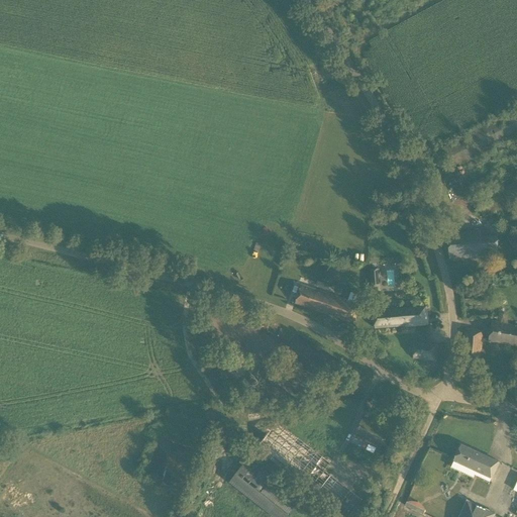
[(516,216),(510,220),(501,224),(514,251),(516,249),(516,216)]
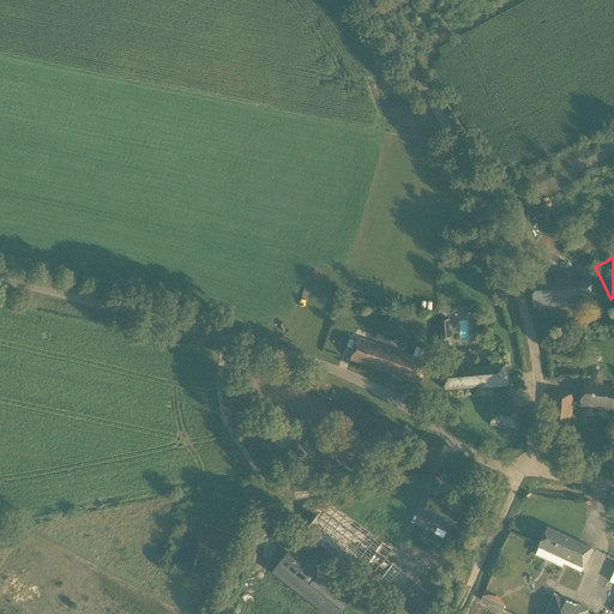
[(534,308),(591,305),(590,281),(571,282),(571,275),(531,276),(534,308)]
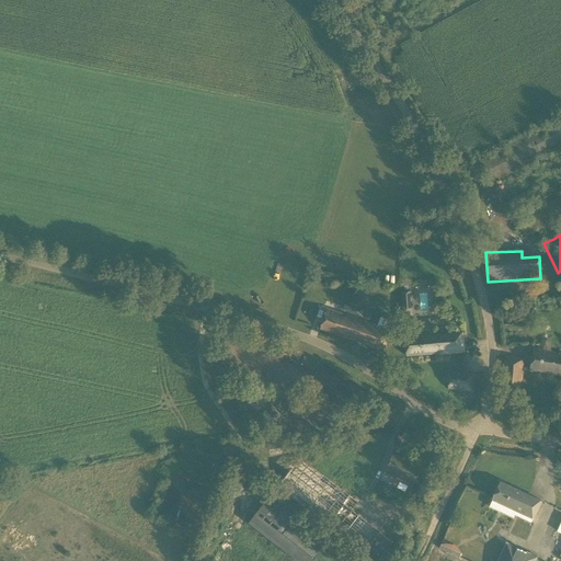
[(413,304),(403,304),(403,313),(413,312),(413,304)]
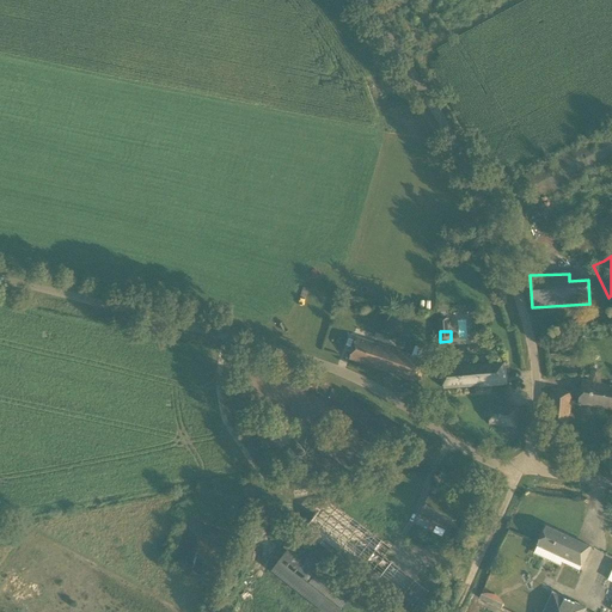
[(357,336),(353,348),(349,359),(421,383),(428,360),(357,336)]
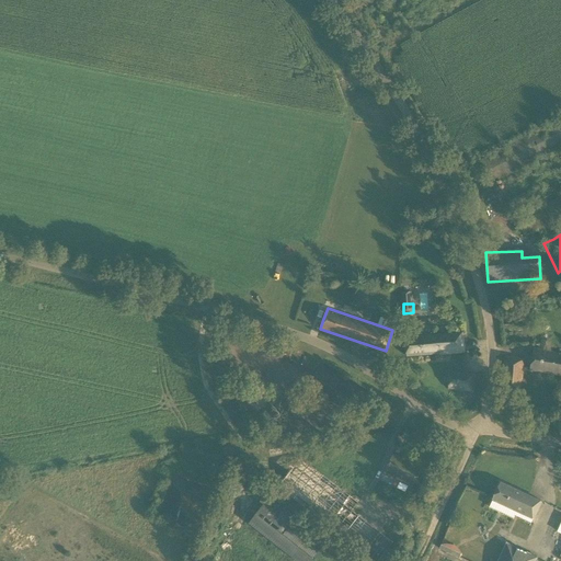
[(407,357),(464,353),(462,333),(405,338),(407,357)]
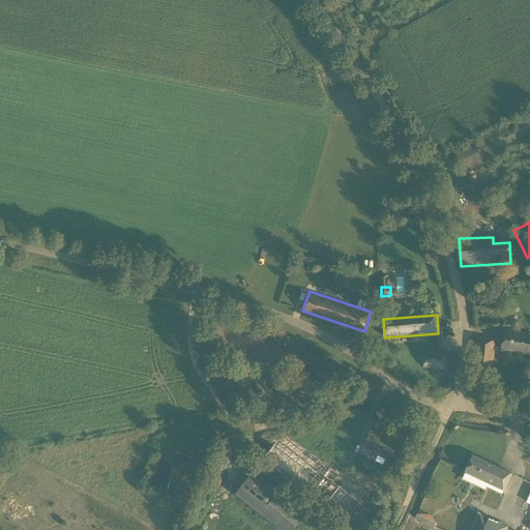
[(529,334),(516,332),(516,331),(504,329),(500,350),(529,355),(529,334)]
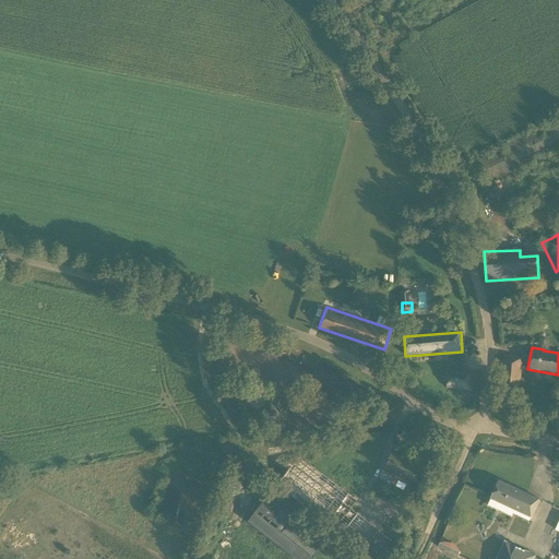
[(522,358),(504,355),(499,390),(518,393),(522,358)]
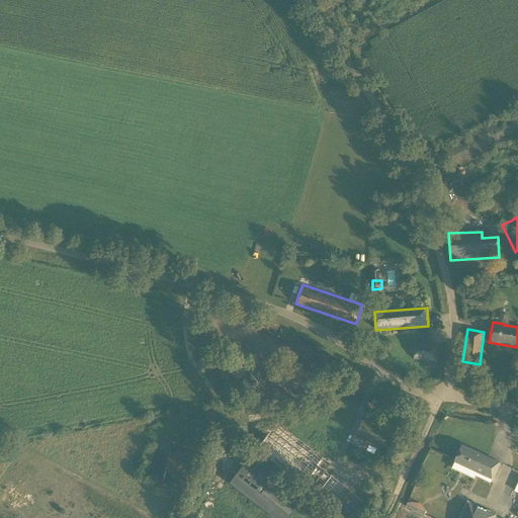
[(416,344),(414,359),(436,361),(438,346),(416,344)]
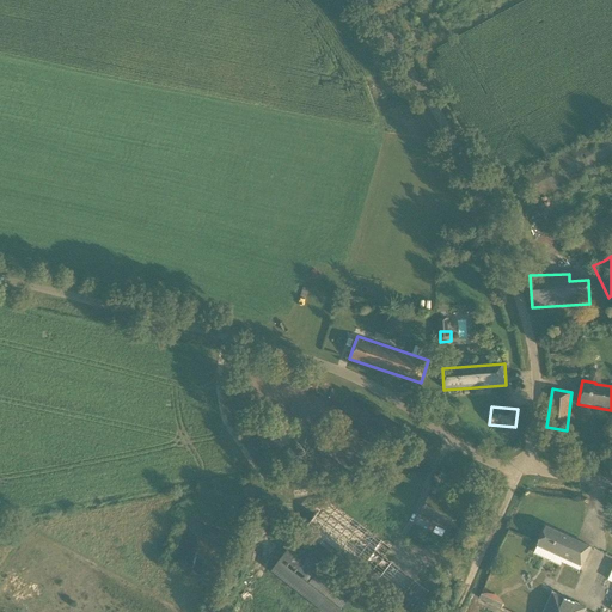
[(429,496),(424,507),(420,516),(432,522),(433,520),(451,528),(459,512),(429,496)]
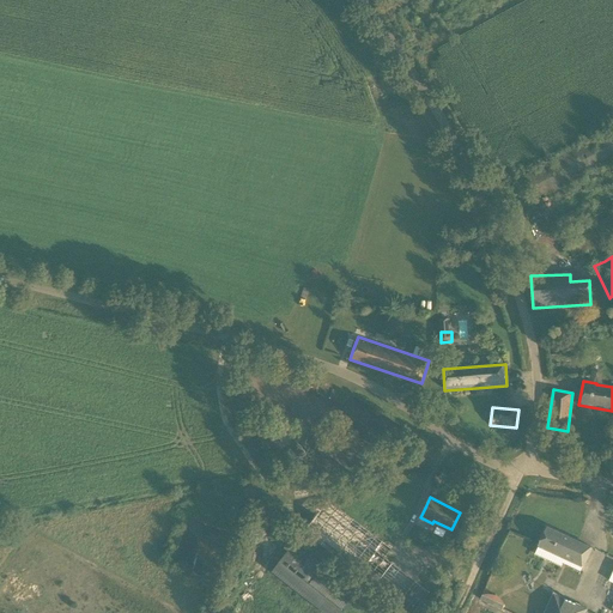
[(304,532),(374,587),(392,564),(384,558),(392,550),(329,501),(304,532)]
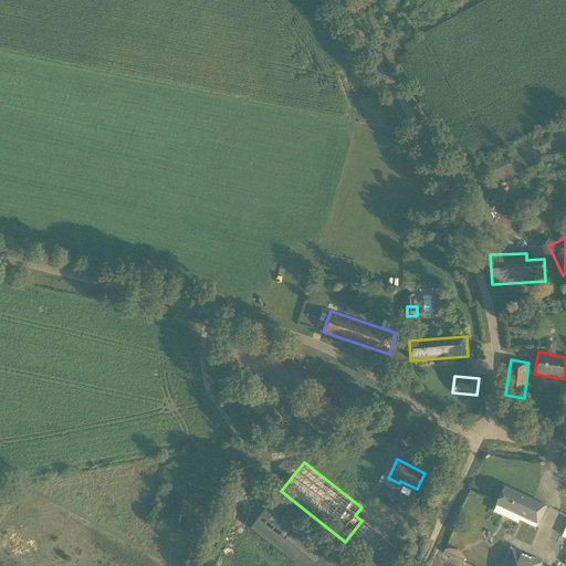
[(496,504),(506,509),(538,524),(546,506),(504,486),(496,504)]
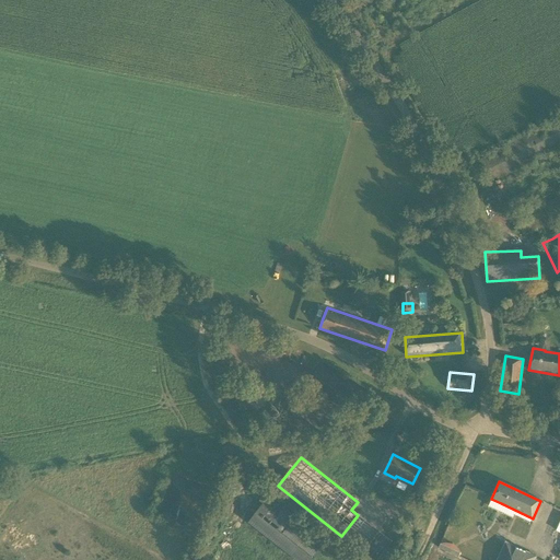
[(308,559),(323,544),(268,498),(249,521),(298,559),(308,559)]
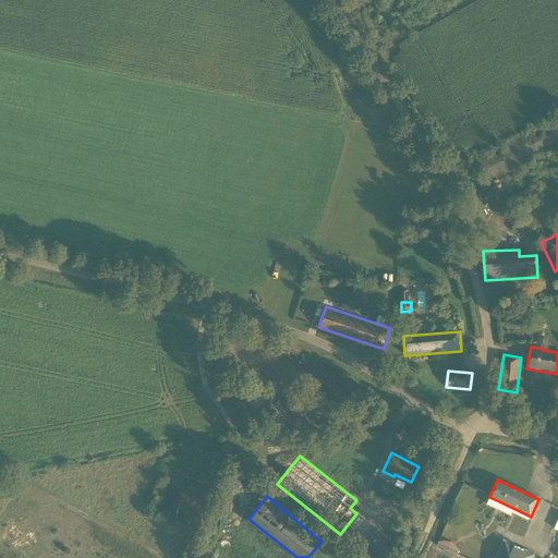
[(459,554),(462,546),(441,538),(438,547),(459,554)]
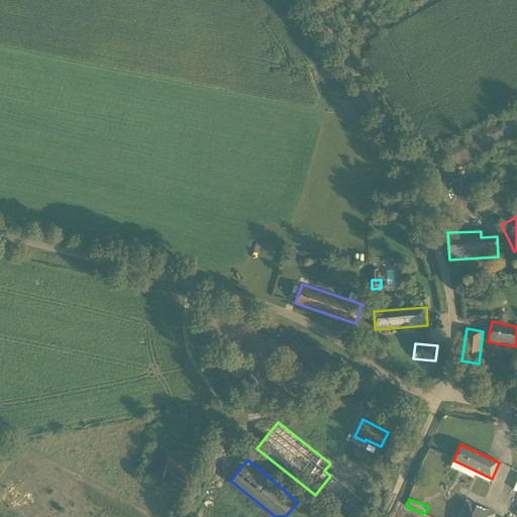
[(468,502),(459,516),(493,516),(494,515),(468,502)]
